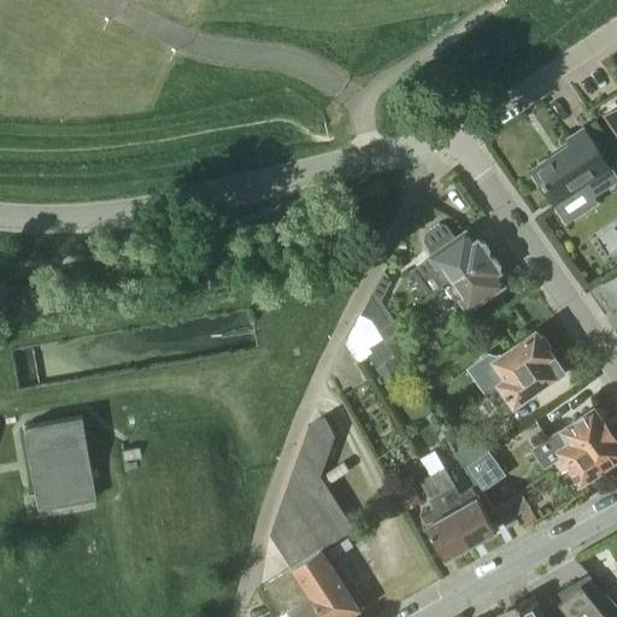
[(587,127),(606,115),(616,130),(616,93),(581,117),(587,127)]
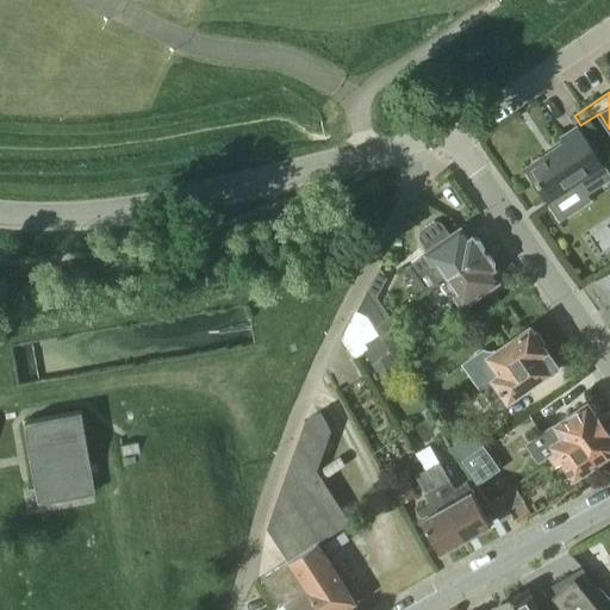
[(609,176),(604,167),(578,128),(562,138),(567,147),(558,153),(555,149),(527,168),(549,203),(577,185),(584,194),(609,176)]
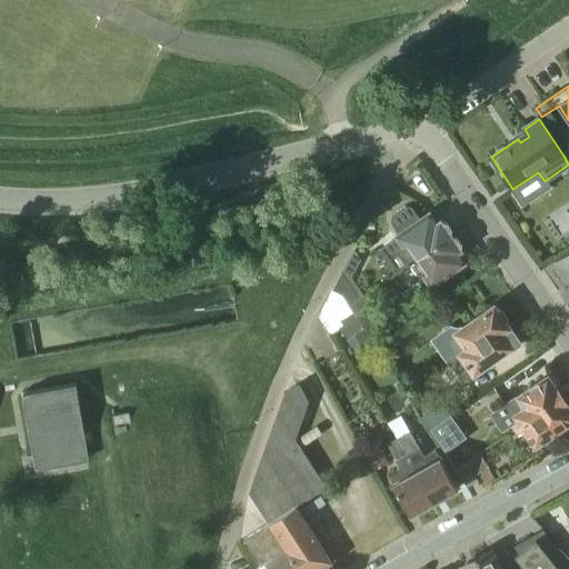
[(399,232),(396,236),(402,246),(401,252),(409,263),(452,237),(450,232),(450,228),(447,222),(442,222),(440,219),(437,222),(429,211),(420,218),(411,207),(405,206),(392,215),(391,221),(399,232)]
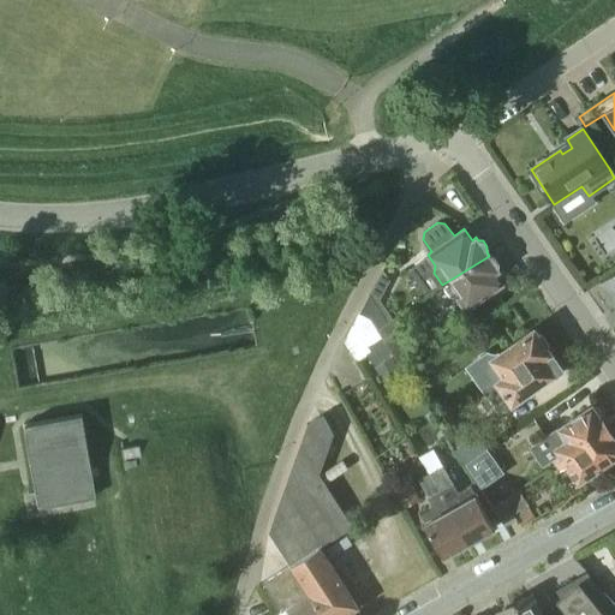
[(489,256),(442,285),(451,297),(458,298),(466,310),(502,284),(495,273),(499,270),(497,268),(497,262),(494,256),(489,256)]
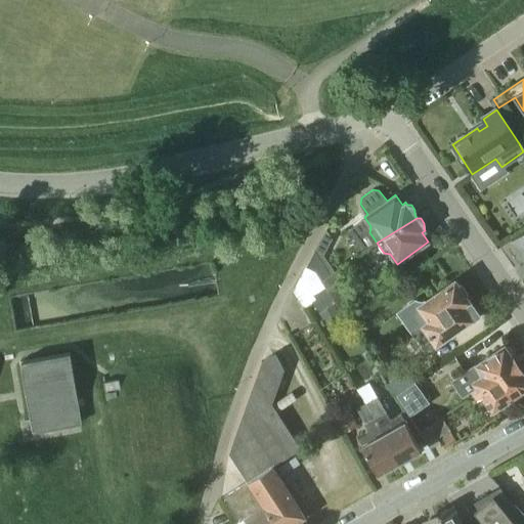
[(523,229),(512,238),(523,256),(523,229)]
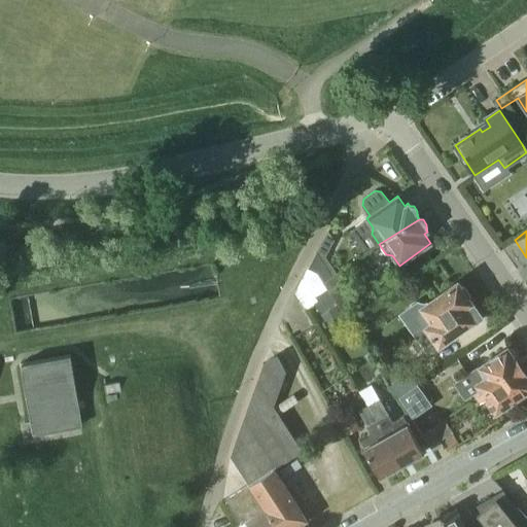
[(324,279),(318,269),(309,266),(308,268),(297,288),(309,307),(314,304),(328,325),(344,315),(345,314),(324,279)]
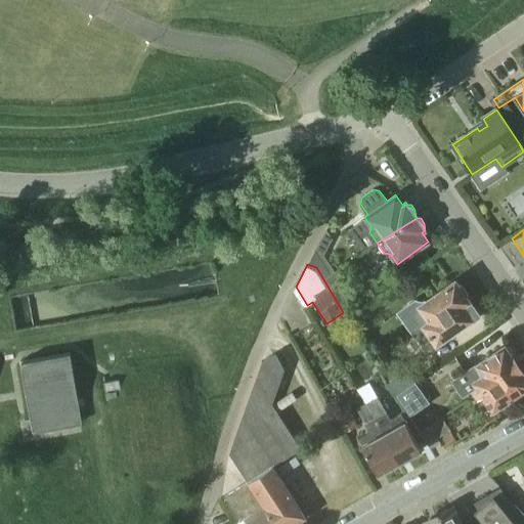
[(413,310),(425,325),(413,333),(426,350),(478,314),(466,297),(467,293),(462,285),(457,284),(454,280),(413,310)]
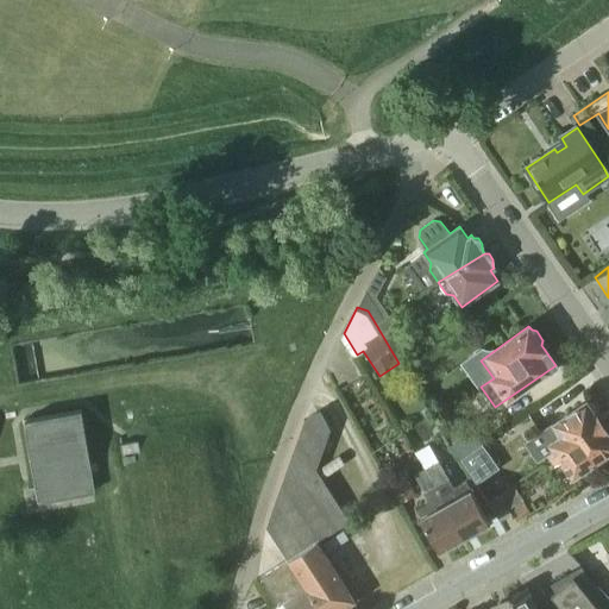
[(553,463),(604,427),(596,415),(597,410),(592,403),(588,403),(586,401),(540,432),(552,451),(547,454),(553,463)]
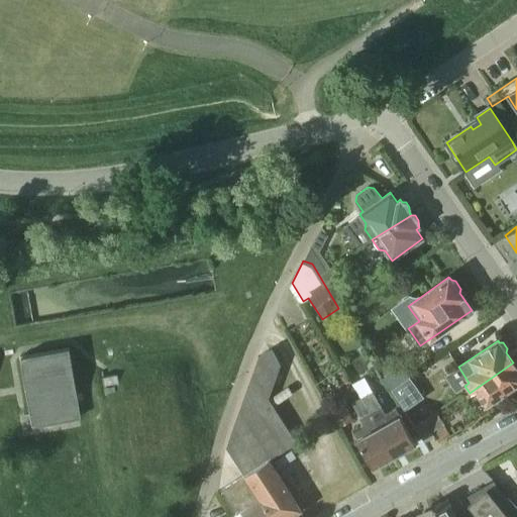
[(69,348),(20,356),(33,426),(81,417),(69,348)]
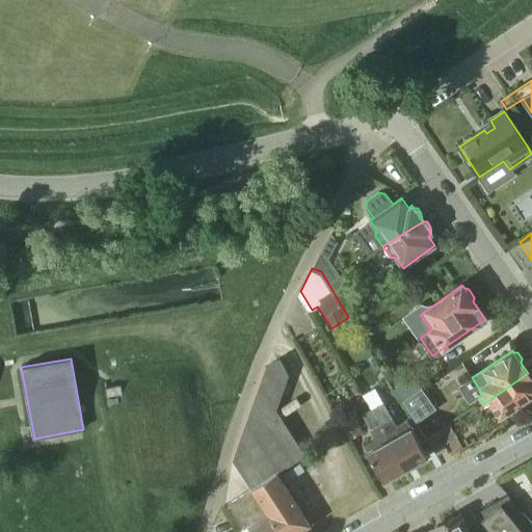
[(298,531),(310,526),(276,474),(304,455),(276,409),(288,375),(280,358),(266,366),(233,460),(251,488),(250,488),(275,531),(298,531)]
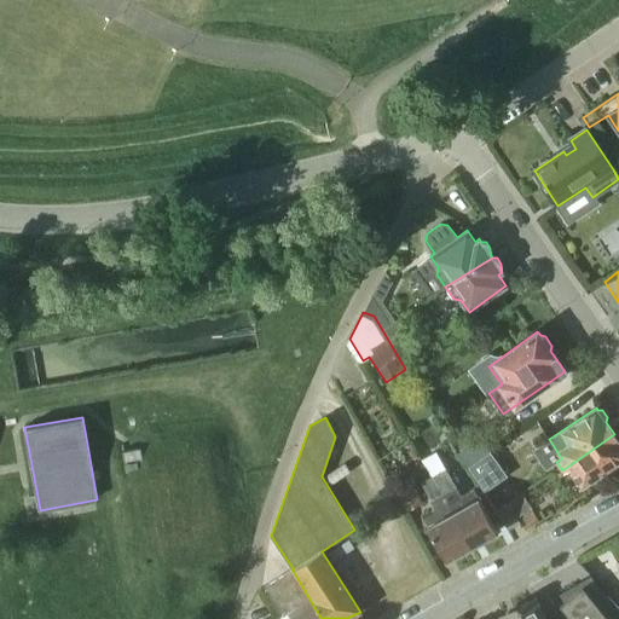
[(473,428),(451,444),(457,452),(479,437),(473,428)]
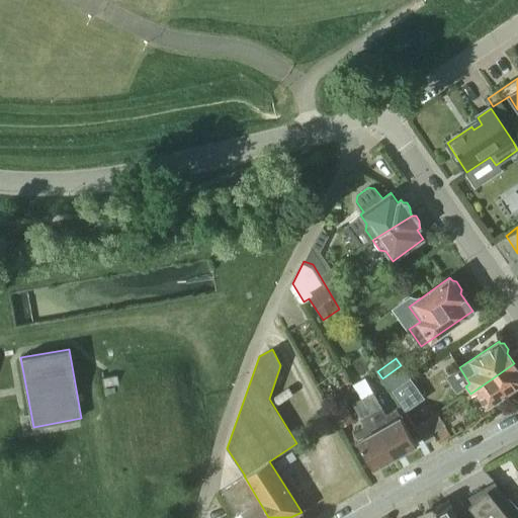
[(514,363),(470,394),(476,401),(480,398),(487,408),(517,386),(517,368),(517,369),(514,363)]
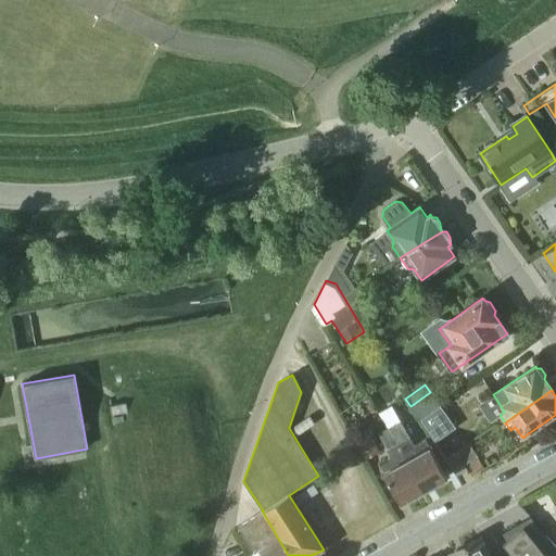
[(419,419),(439,405),(430,392),(411,406),(419,419)]
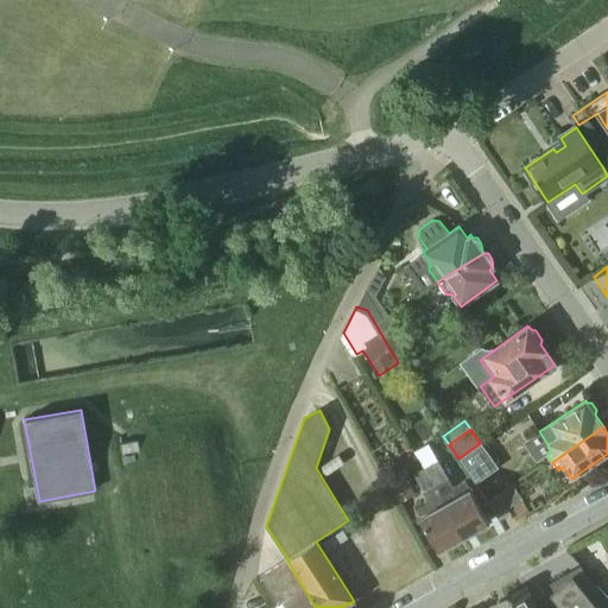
[(138,441),(120,443),(121,456),(140,453),(138,441)]
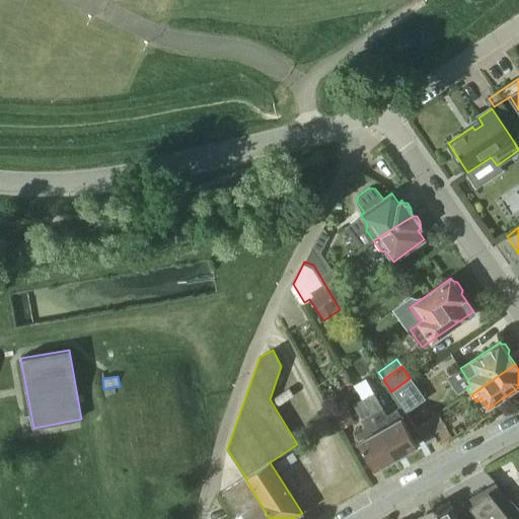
[(391,391),(406,412),(425,398),(410,378),(391,391)]
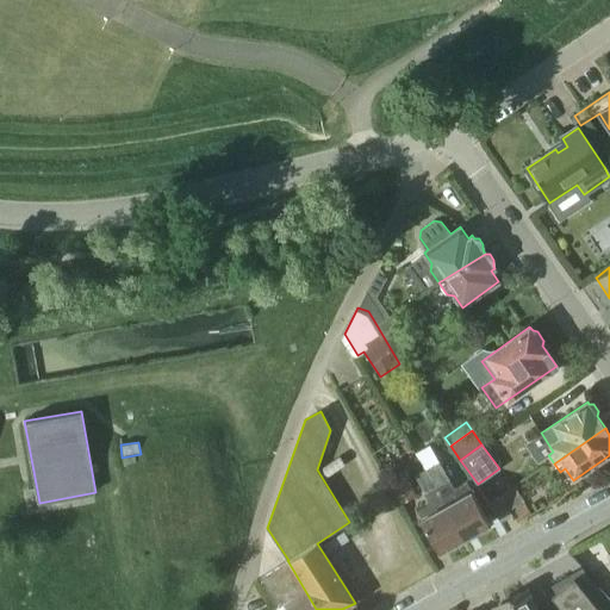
[(486,515),(466,483),(454,489),(449,479),(448,480),(439,464),(427,470),(464,539),(491,523),(486,515)]
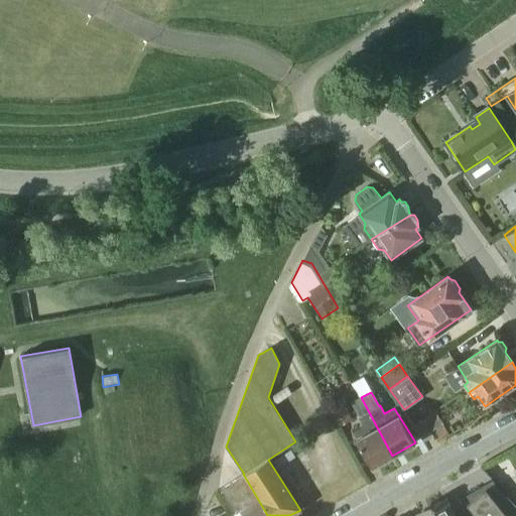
[(372,467),(392,456),(361,397),(351,403),(359,417),(363,425),(352,431),(372,467)]
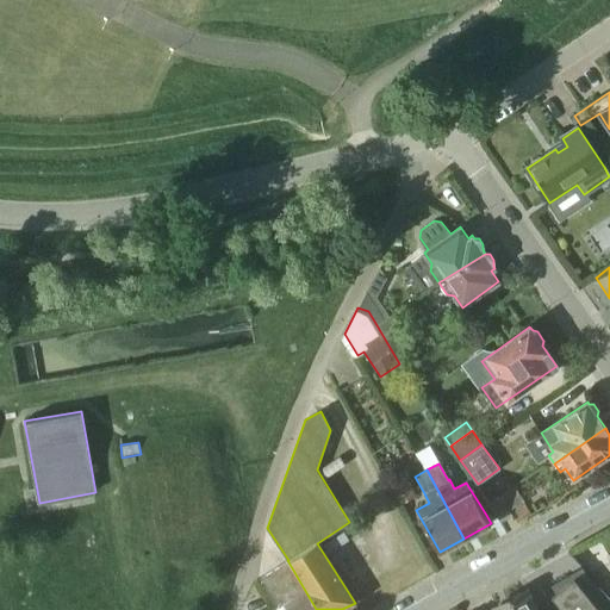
[(387,480),(402,504),(417,496),(403,472),(387,480)]
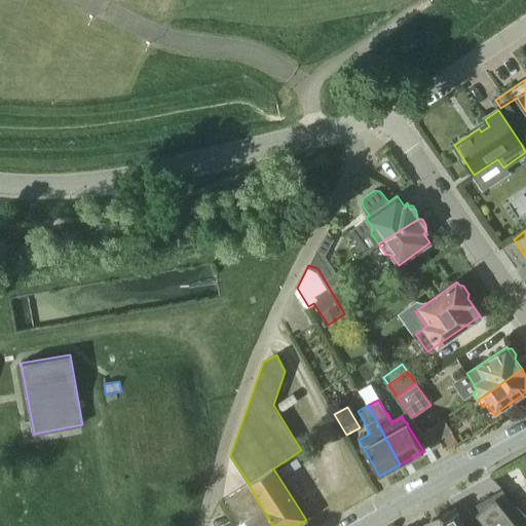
[(422,435),(425,440),(428,445),(451,431),(444,419),(422,435)]
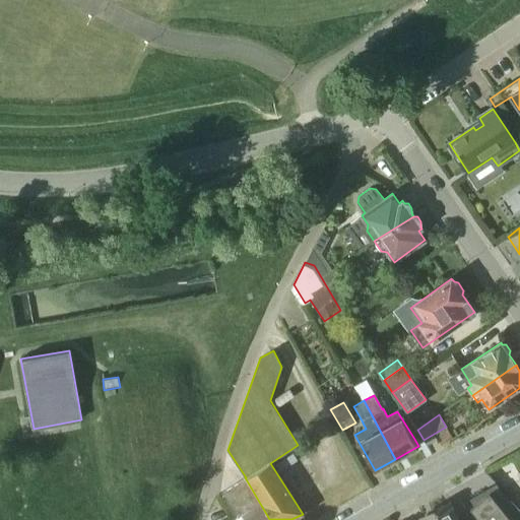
[(246,519),(269,519),(245,477),(223,492),(240,517),(243,514),(246,519)]
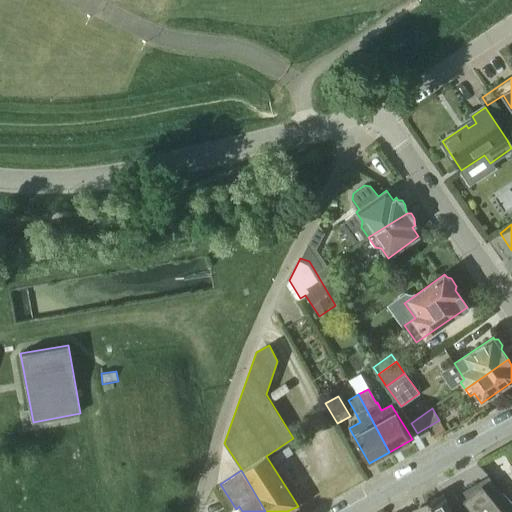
[(463,500),(468,506),(472,511),(511,511),(511,501),(503,491),(493,499),(482,484),(479,486),(477,483),(463,491),(466,497),(463,500)]
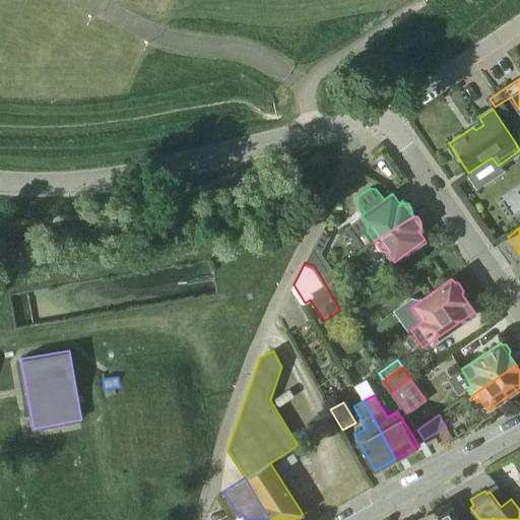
[(457,519),(448,503),(423,517),(425,519),(457,519)]
